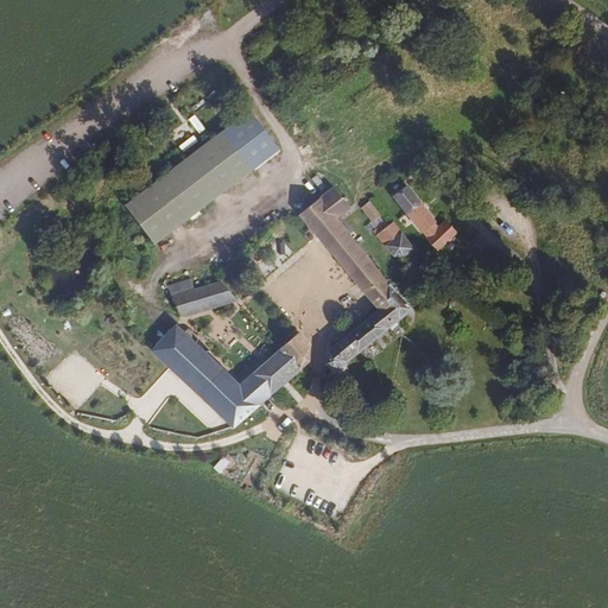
[(362,29),(356,35),(369,51),(377,45),(362,29)]
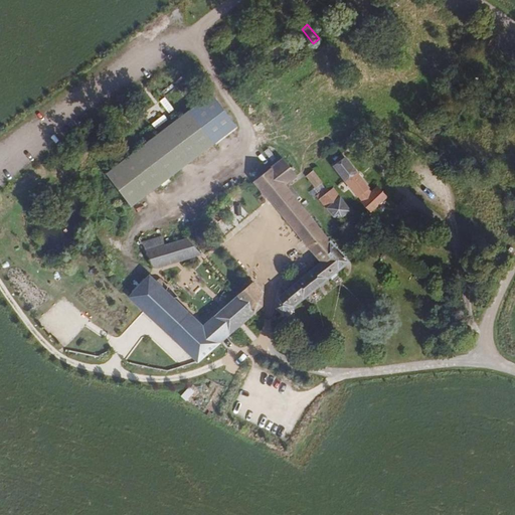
[(379,76),(382,57),(374,55),(370,74),(379,76)]
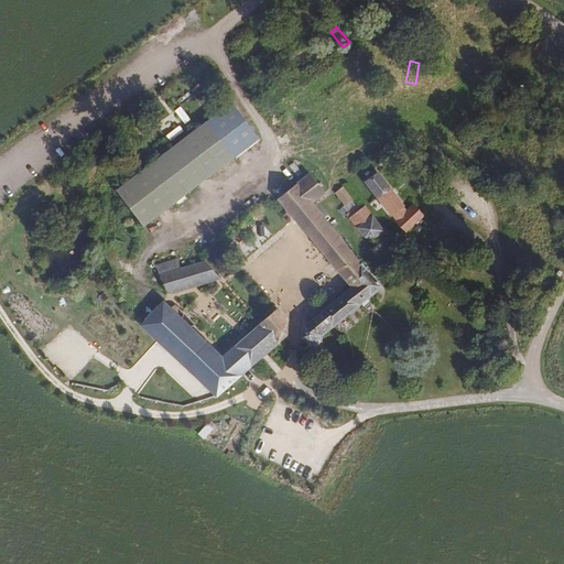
[(239,97),(116,192),(142,227),(267,132),(239,97)]
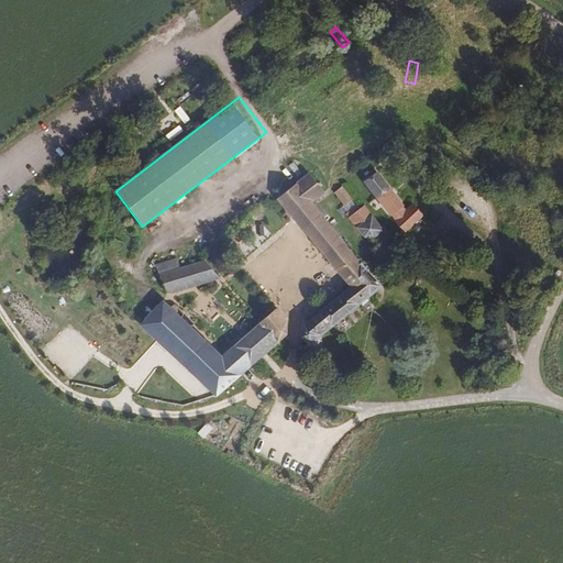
[(376,168),(364,178),(390,210),(395,217),(404,225),(420,211),(410,200),(407,203),(376,168)]
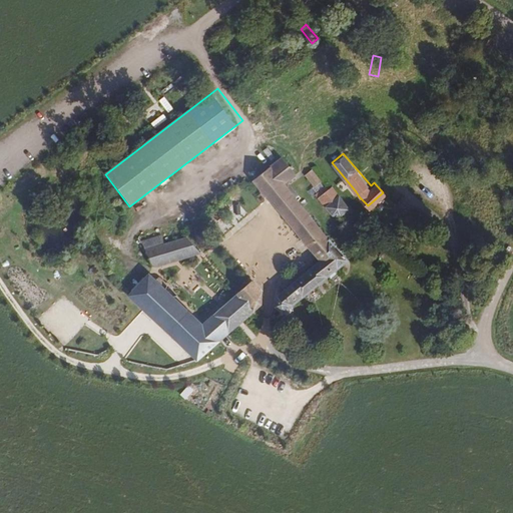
[(278,155),(249,181),(265,198),(266,197),(318,262),(276,295),(275,307),(281,315),(328,277),(331,281),(339,274),(337,271),(347,262),(282,183),(294,174),(278,155)]
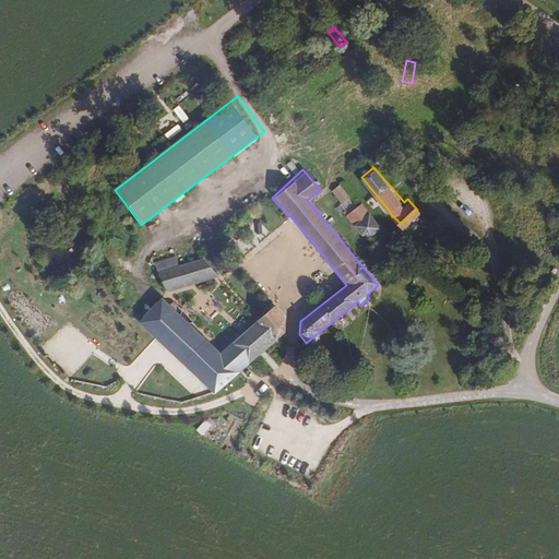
[(339,183),(332,189),(341,200),(347,194),(339,183)]
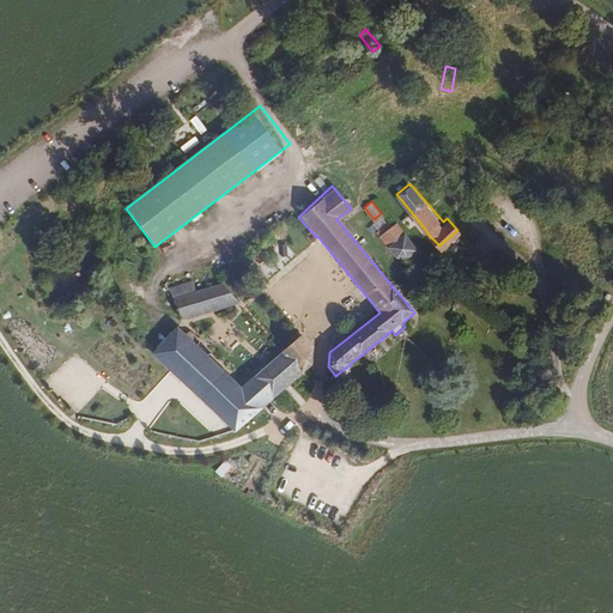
[(389,223),(381,230),(401,255),(411,256),(419,249),(398,225),(394,229),(389,223)]
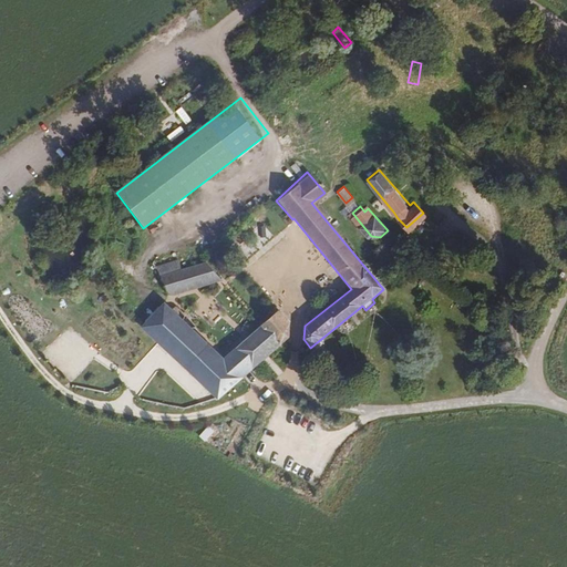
[(156,268),(160,276),(179,270),(177,261),(156,268)]
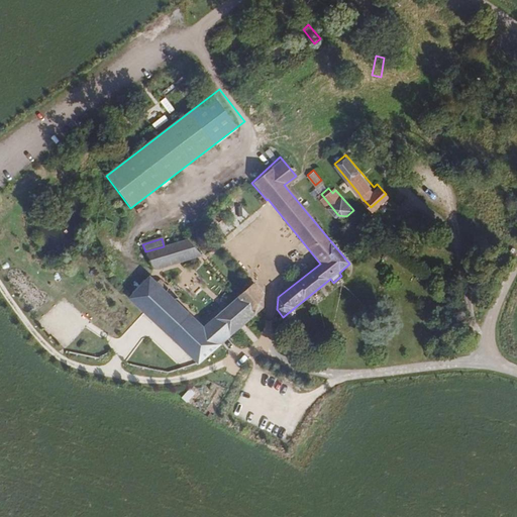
[(199,255),(189,238),(164,246),(145,251),(151,269),(199,255)]
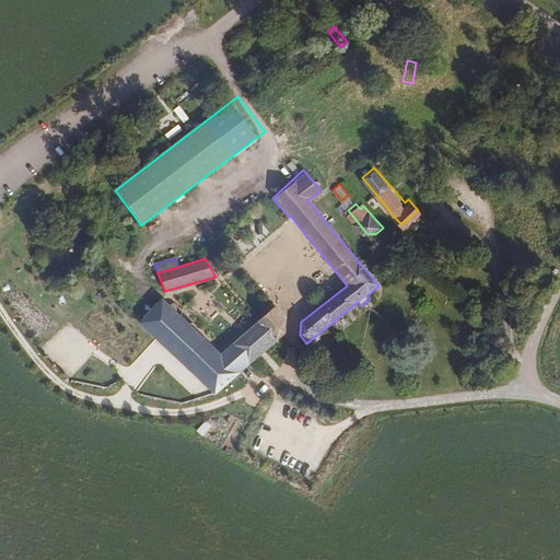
[(161,300),(139,324),(165,349),(214,395),(238,372),(221,356),(178,315),(182,311),(173,303),(170,306),(161,300)]
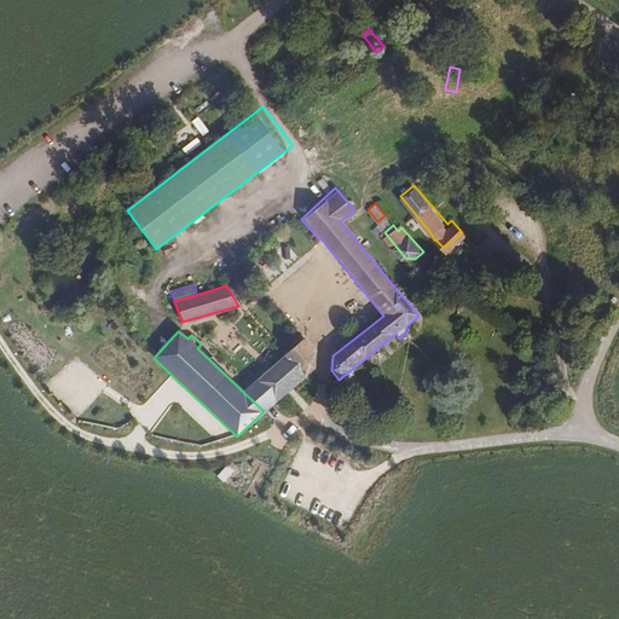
[(307,339),(258,381),(258,382),(275,403),(316,368),(316,348),(307,339)]
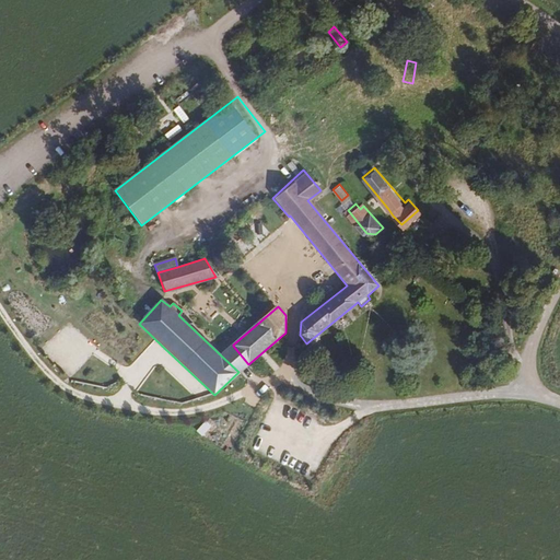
[(233,346),(221,356),(238,372),(248,364),(233,346)]
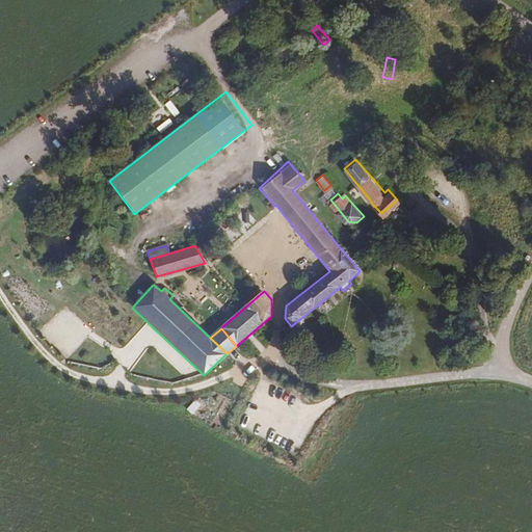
[(204,375),(157,331),(147,342),(187,380),(204,375)]
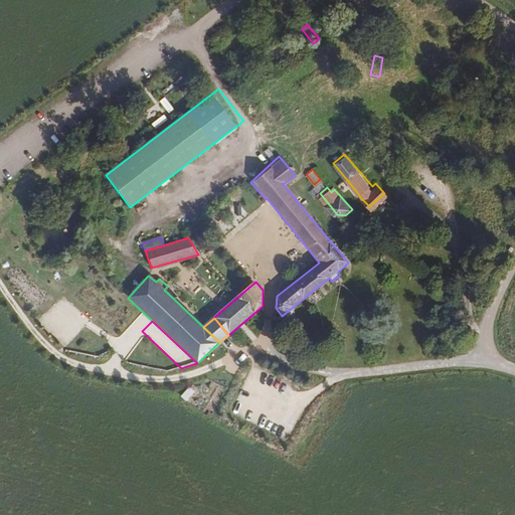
[(190,387),(182,398),(188,403),(196,392),(190,387)]
